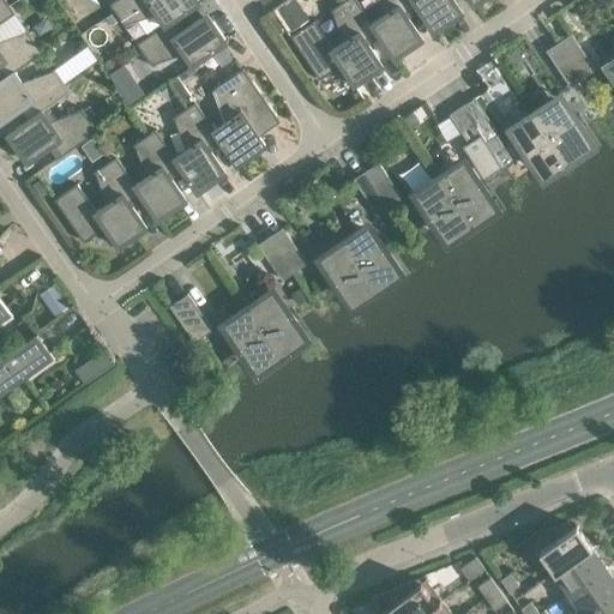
[(0,0),(0,24),(14,13),(5,0),(0,0)]
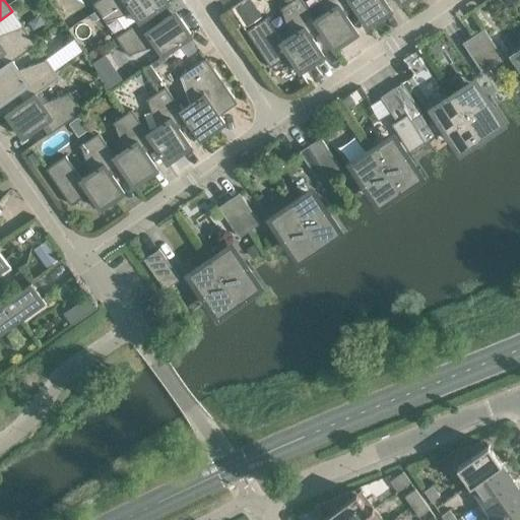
[(169,1),(168,0),(98,0),(93,3),(107,22),(108,22),(107,21),(133,11),(140,21),(147,16),(148,17),(171,2),(170,1),(169,1)]
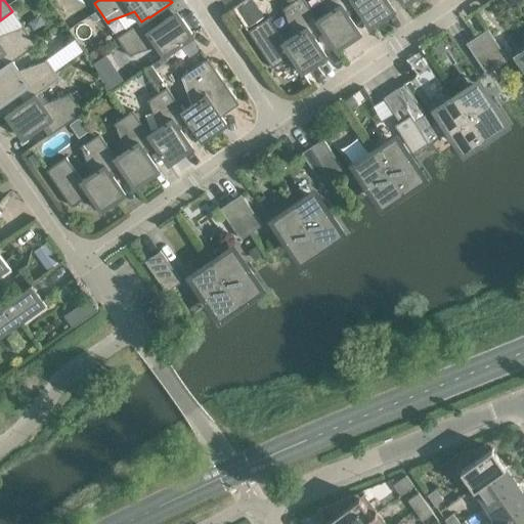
[(245,0),(231,9),(232,10),(247,0),(245,0)]
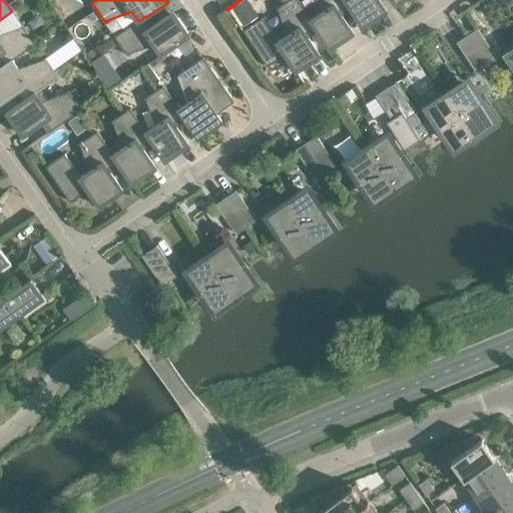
[(247,0),(242,0),(231,8),(244,26),(255,18),(249,9),(253,7),(247,0)]
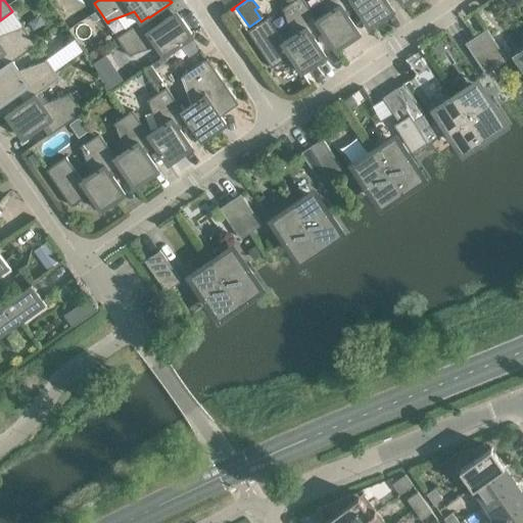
[(311,34),(321,28),(321,27),(317,20),(318,19),(304,0),(294,0),(282,8),(283,9),(293,38),(284,43),(268,18),(248,32),(273,67),(290,56),(302,74),(303,73),(302,72),(319,61),(314,53),(321,48),(311,34)]
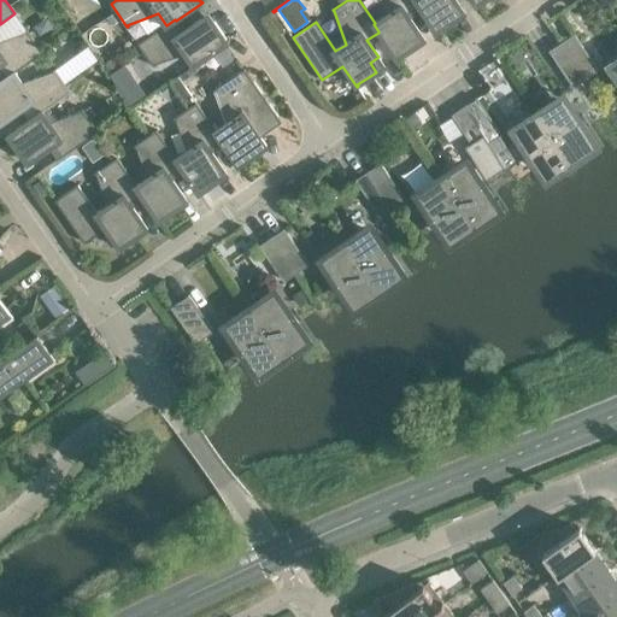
[(380,0),(386,16),(375,23),(374,24),(378,31),(378,33),(397,60),(398,59),(398,58),(416,45),(411,36),(418,30),(407,13),(418,6),(419,5),(416,0),(380,0)]
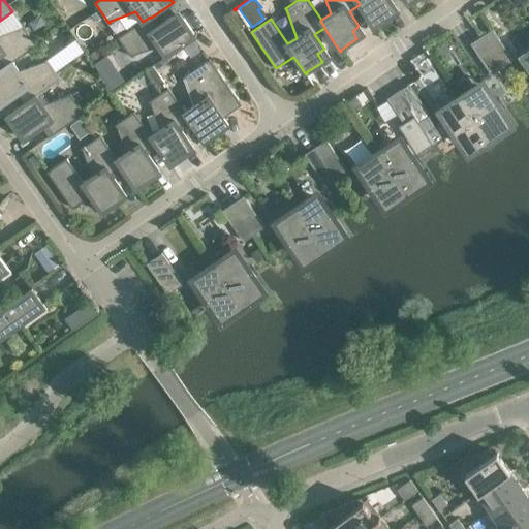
[(356,0),(360,4),(359,5),(374,29),(375,28),(375,27),(392,16),(386,8),(394,3),(391,0),(356,0)]
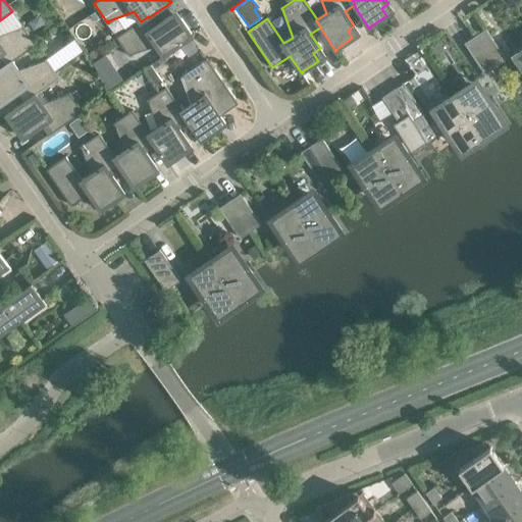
[(192,35),(176,12),(155,27),(149,17),(148,16),(141,21),(116,38),(129,56),(131,56),(131,55),(157,45),(164,56),(194,36),(193,35),(192,35)]
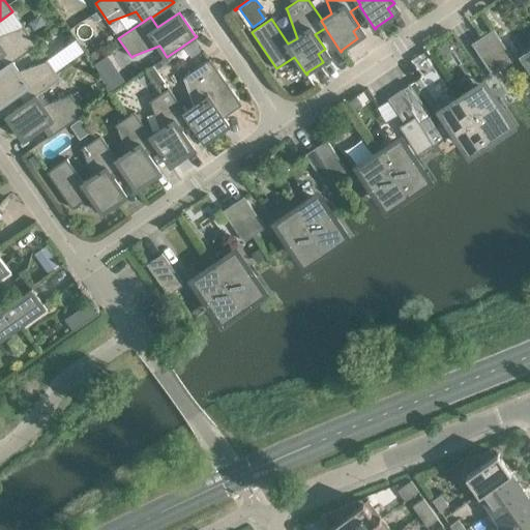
[(0,36),(0,60),(4,66),(5,67),(12,62),(36,46),(23,26),(22,27),(23,28),(0,36)]
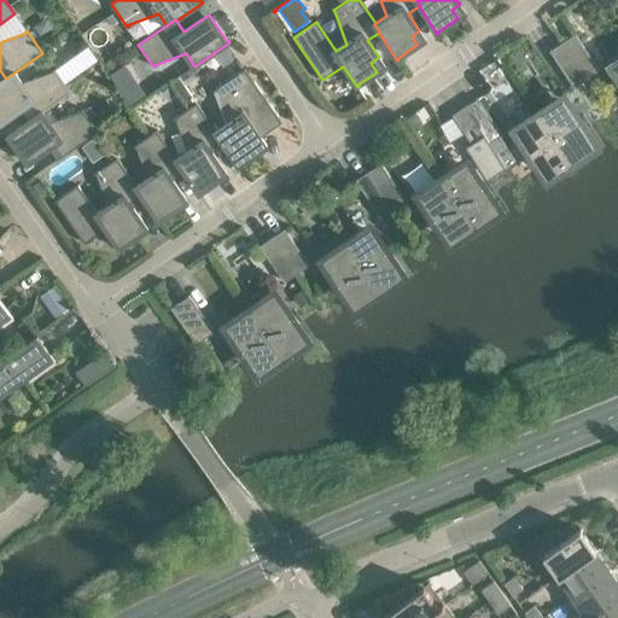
[(575,34),(563,42),(586,79),(599,70),(575,34)]
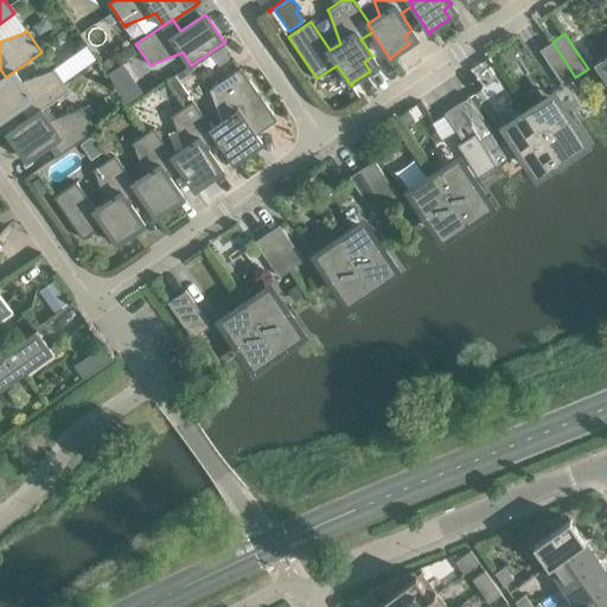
[(575,77),(553,42),(540,50),(563,85),(575,77)]
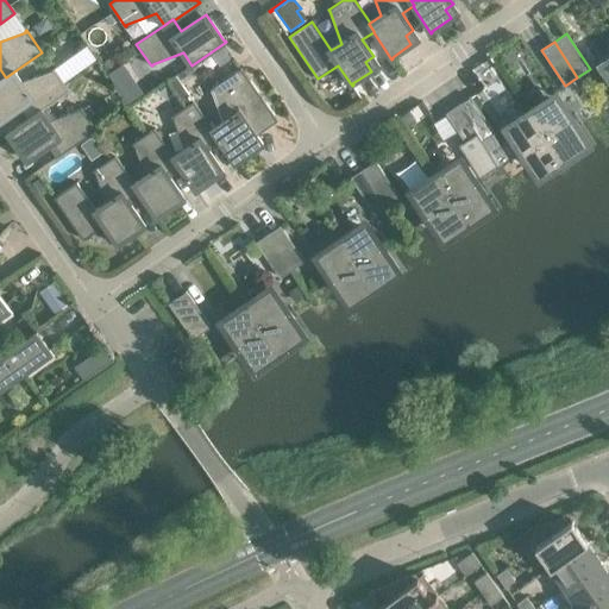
[(212,52),(218,62),(231,52),(225,44),(212,52)]
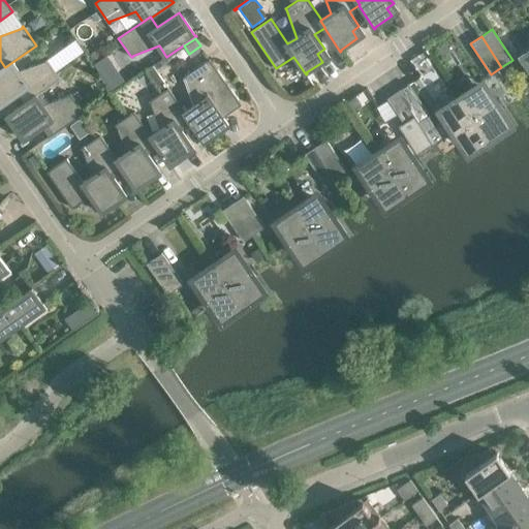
[(101,58),(96,51),(89,56),(94,63),(101,58)]
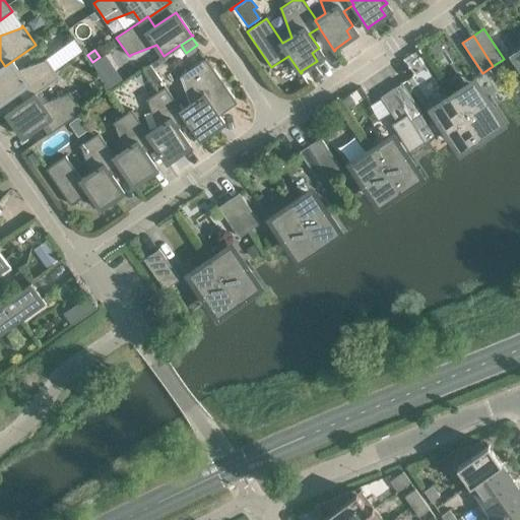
[(55,52),(47,58),(52,65),(60,59),(55,52)]
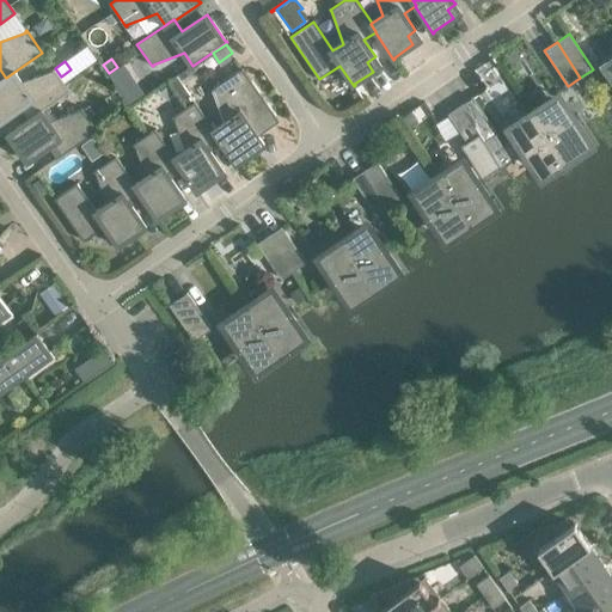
[(23,84),(14,72),(6,78),(5,77),(0,80),(0,122),(0,123),(25,105),(32,116),(34,117),(42,111),(48,108),(69,92),(54,69),(53,71),(54,72),(23,84)]
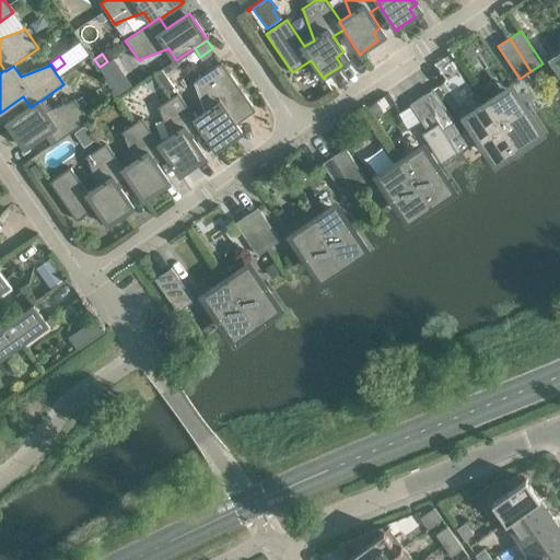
[(207,113),(197,119),(196,120),(201,127),(200,128),(218,153),(219,152),(218,151),(235,139),(230,131),(256,113),(223,63),(195,83),(196,84),(207,113)]
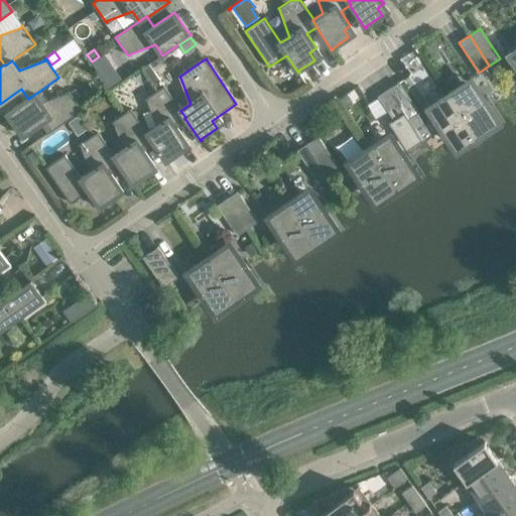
[(124,78),(117,67),(104,76),(111,86),(124,78)]
